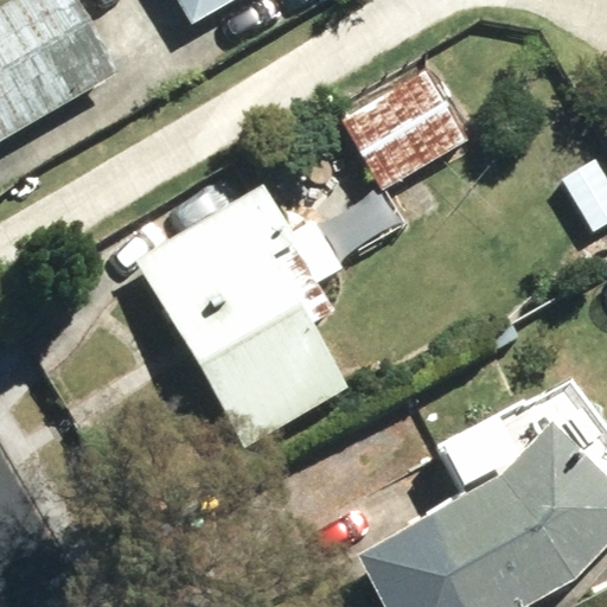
[(14,0),(0,8),(0,142),(121,75),(80,0),(14,0)]
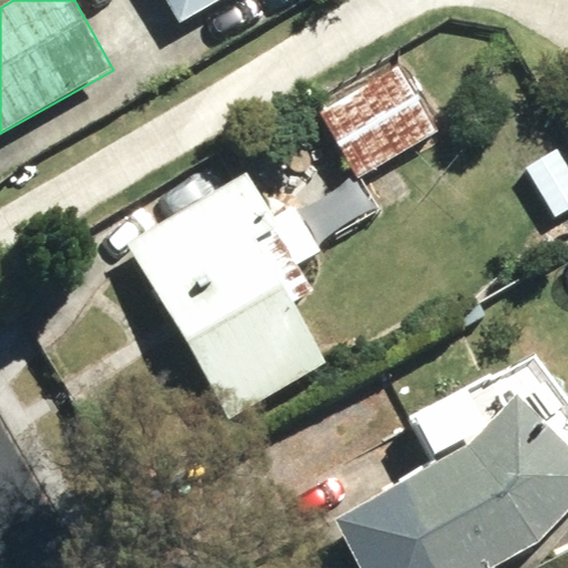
[(171,0),(183,20),(216,0),(171,0)]
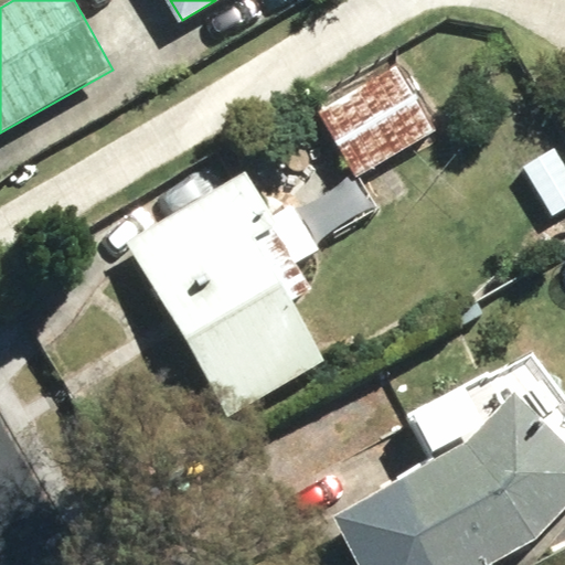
[(319,110),(359,177),(438,129),(400,63),(319,110)]
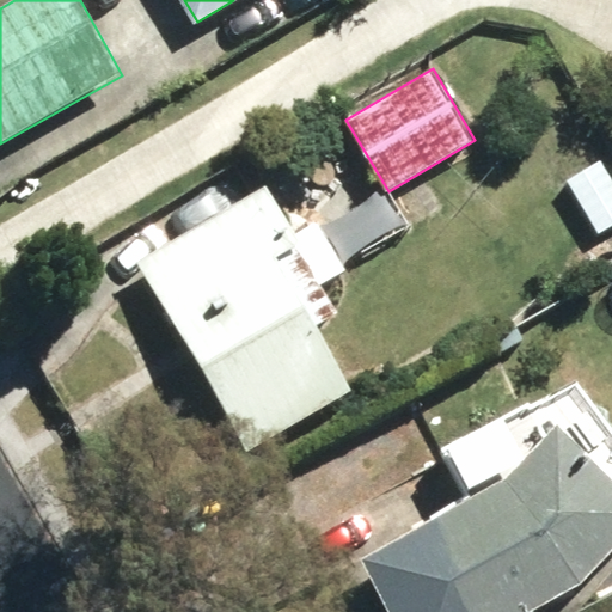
[(139,263),(251,451),(354,389),(279,261),(304,245),(269,188),(139,263)]
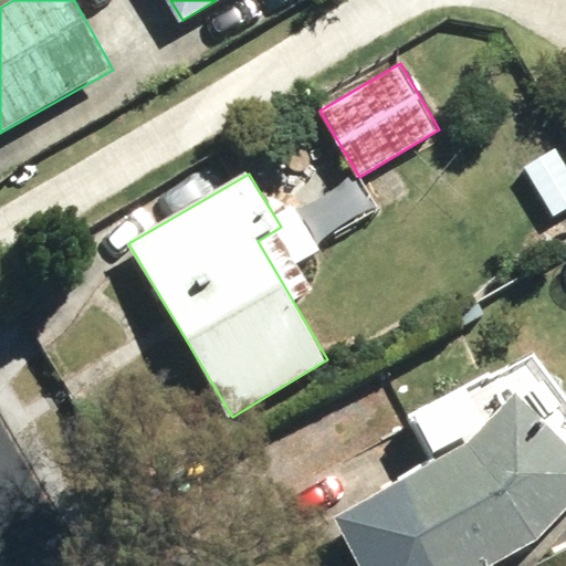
[(335,520),(360,565),(495,565),(541,542),(565,514),(565,441),(520,396),(507,407),(491,374),(411,415),(437,463),(335,520)]
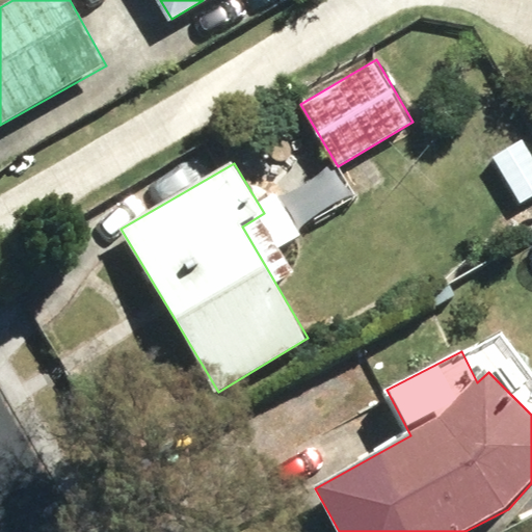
All buildings are outlined.
